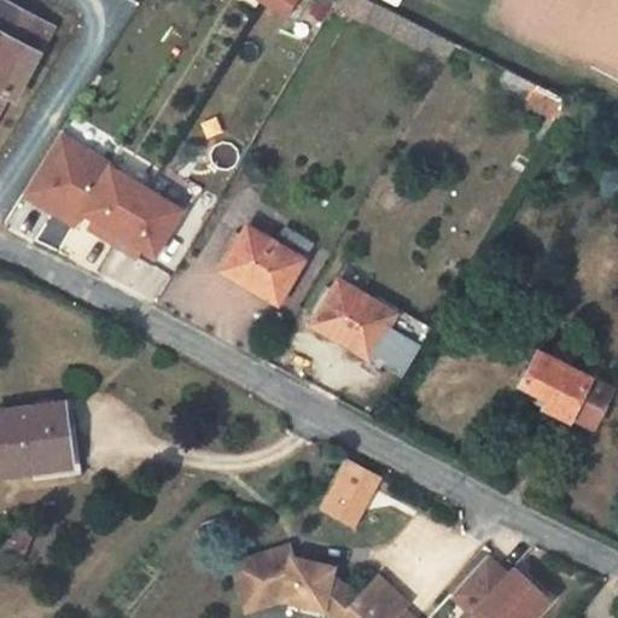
[(52,27),(1,0),(0,0),(0,106),(6,95),(12,98),(52,27)]
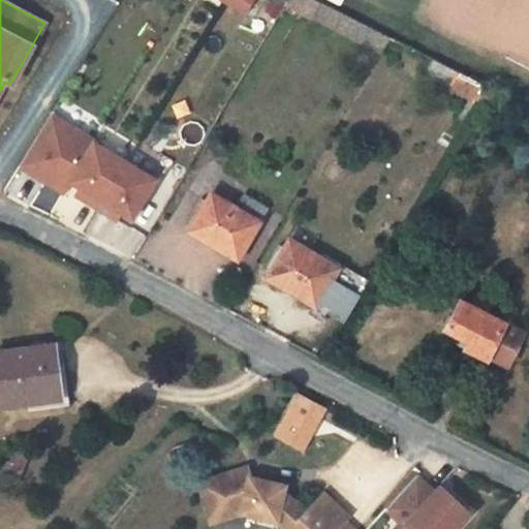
[(225,0),(249,13),(256,0),(225,0)]
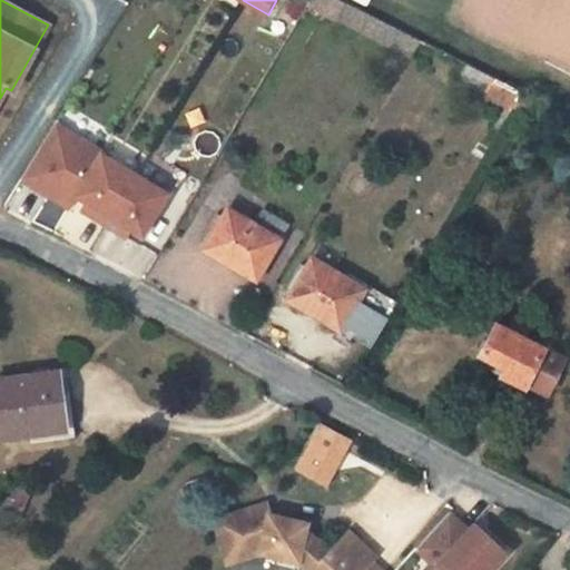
[(345,3),(337,0),(308,0),(306,5),(335,20),(345,3)]
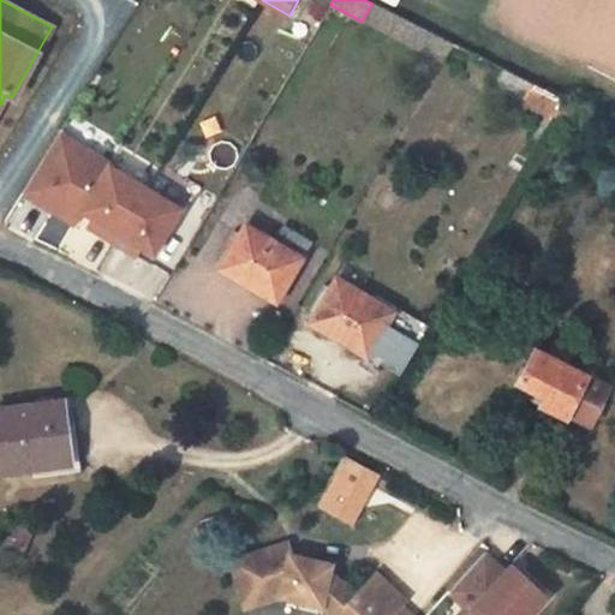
[(454,45),(445,61),(452,65),(461,48),(454,45)]
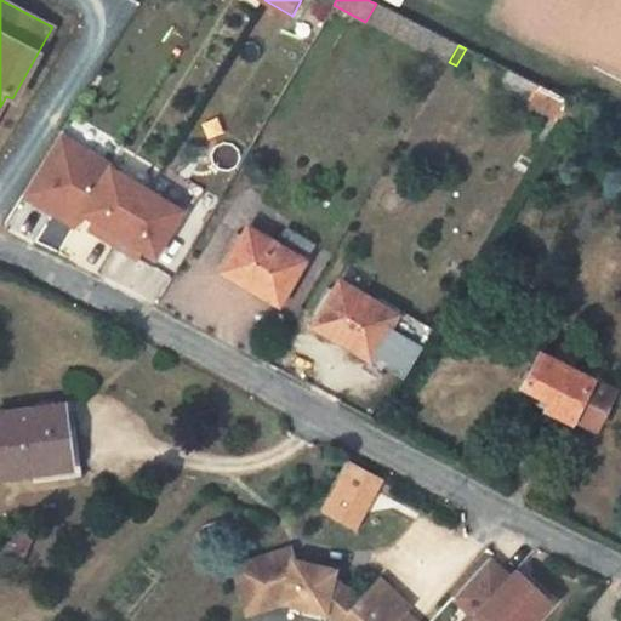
[(477,63),(480,56),(473,52),(469,58),(477,63)]
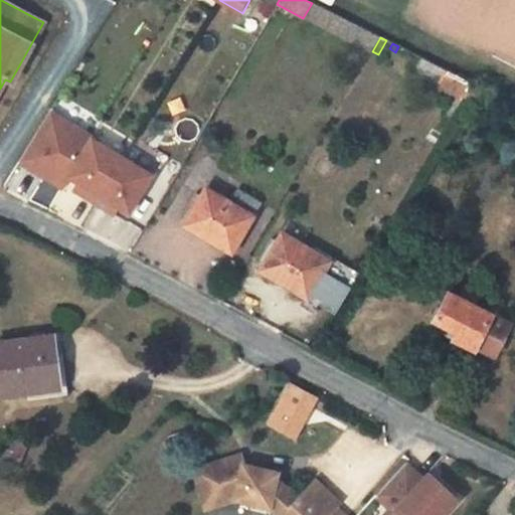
[(438,86),(446,70),(419,57),(412,71),(438,86)]
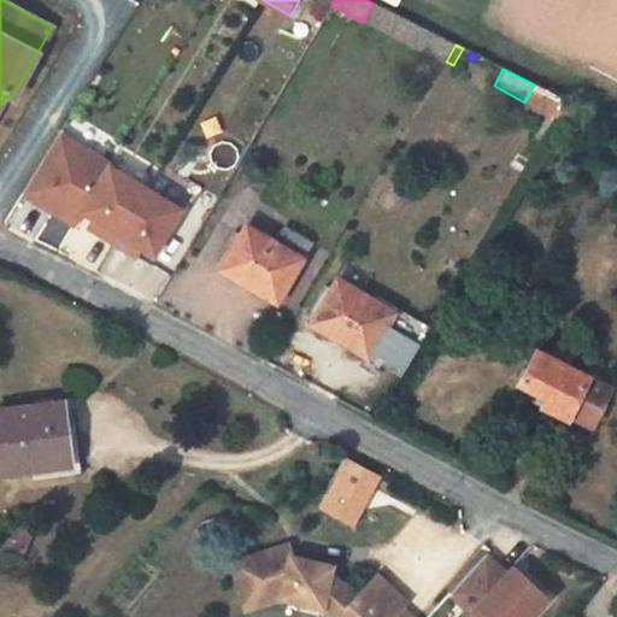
[(564,104),(565,101),(534,84),(524,103),(546,115),(556,119),(564,104)]
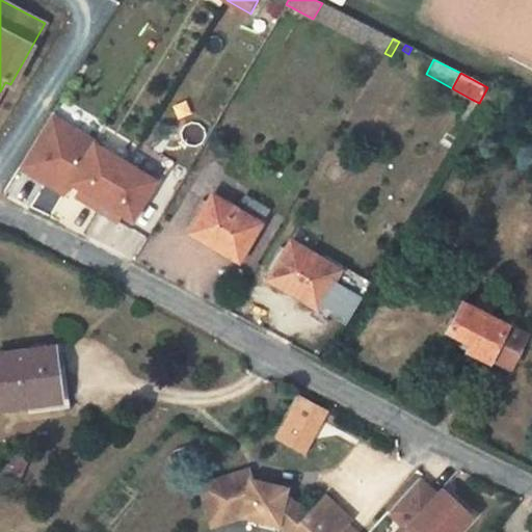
[(497,95),(486,89),(479,103),(489,108),(497,95)]
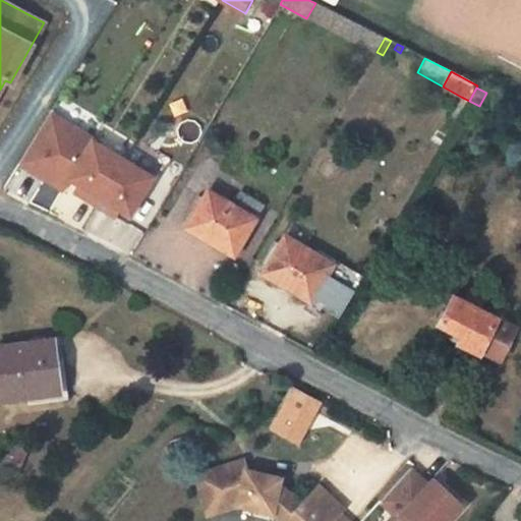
[(458,118),(469,101),(461,97),(451,114),(458,118)]
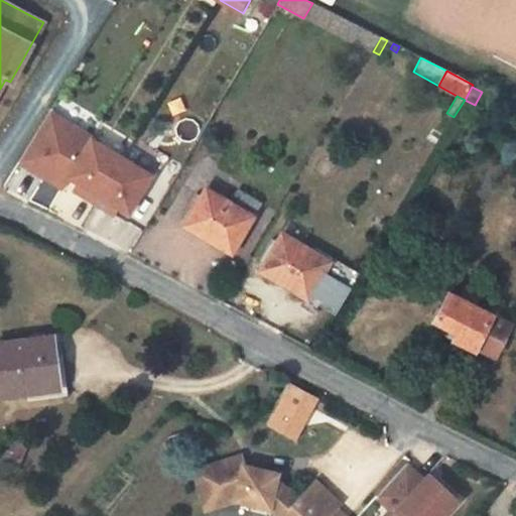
[(52,112),(21,164),(65,189),(71,178),(95,139),(96,138),(52,112)]
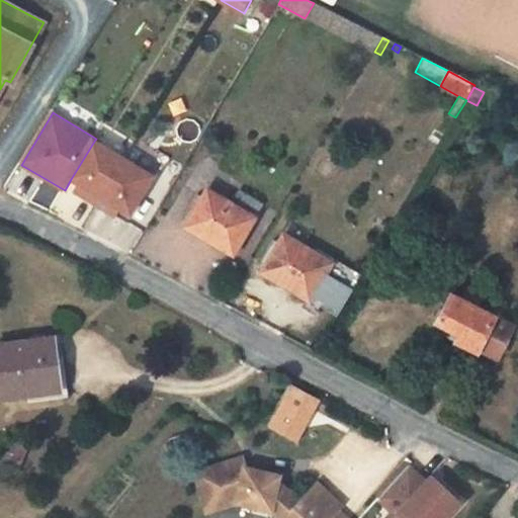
[(153,175),(95,140),(71,179),(82,185),(88,188),(83,195),(111,211),(115,204),(121,207),(131,213),(153,175)]
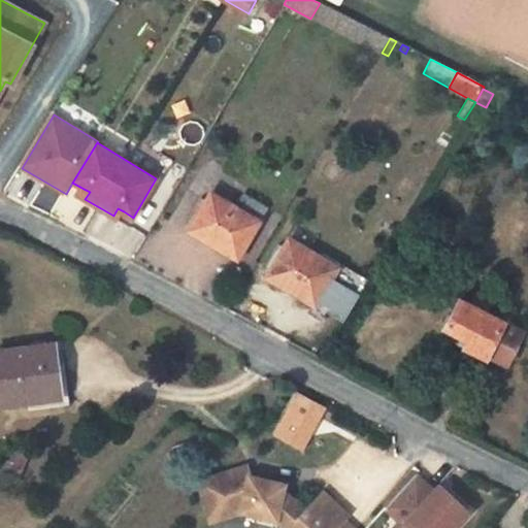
[(90,192),(84,189),(78,196),(85,199),(90,192)]
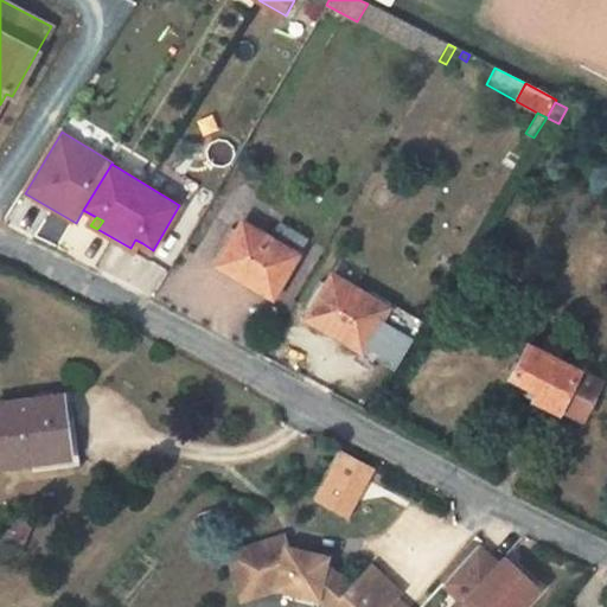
[(307,241),(281,224),(273,238),(244,222),(238,232),(234,238),(218,266),(273,298),(307,241)]
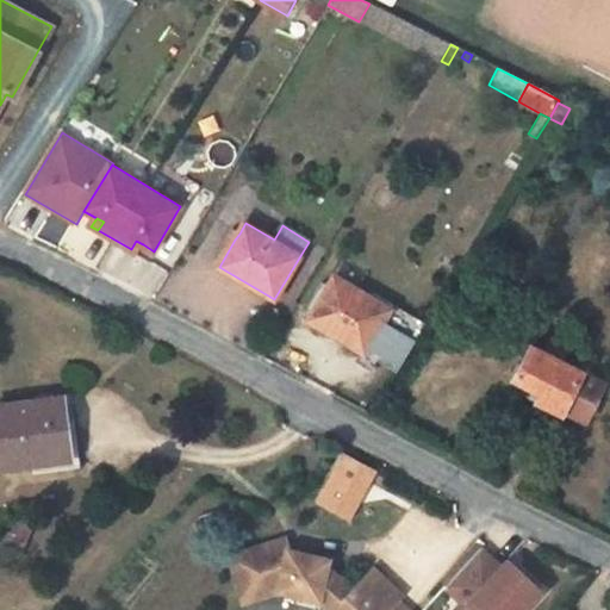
[(228,235),(235,240),(240,234),(231,228),(228,235)]
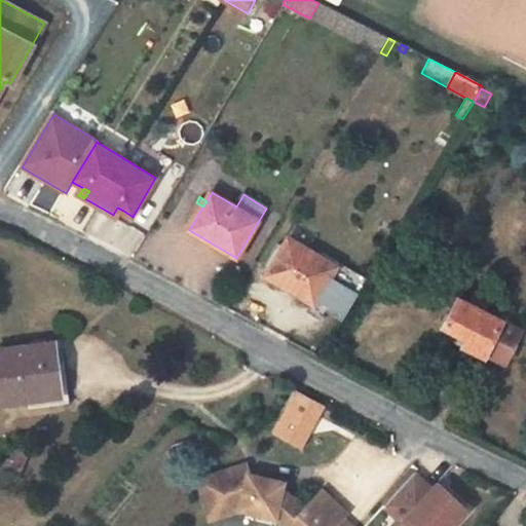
[(123,211),(117,208),(113,215),(119,218),(123,211)]
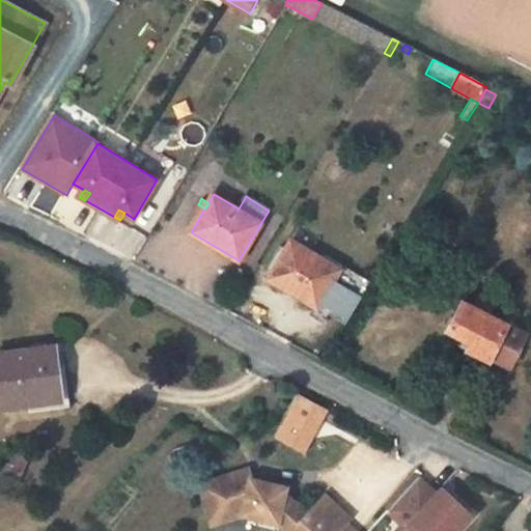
[(290,240),(286,248),(282,255),(269,279),(314,306),(316,307),(320,302),(339,270),(290,240)]
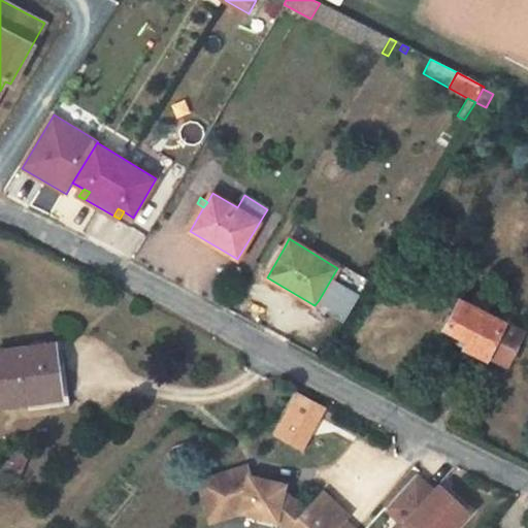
[(274,251),(281,254),(285,246),(278,243),(274,251)]
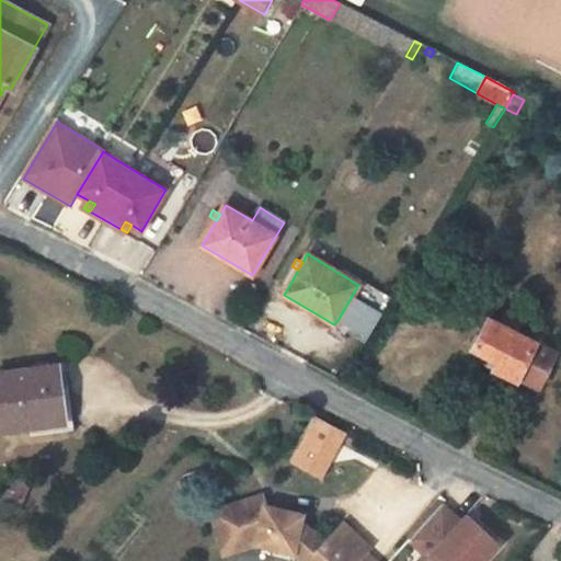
[(361,282),(358,285),(339,319),(369,338),(392,300),(361,282)]
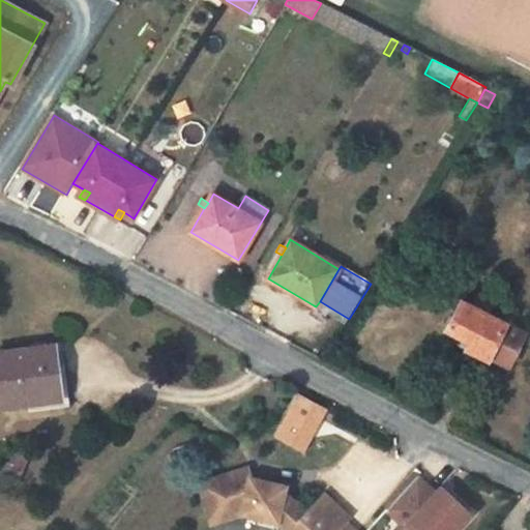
[(476,295),(470,306),(505,323),(511,313),(476,295)]
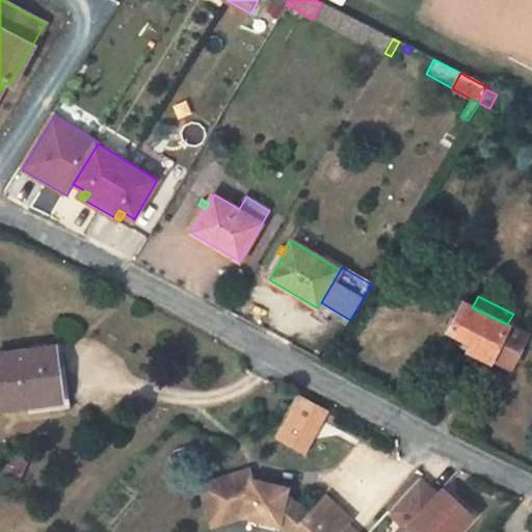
[(350,320),(321,302),(317,308),(328,315),(347,325),(350,320)]
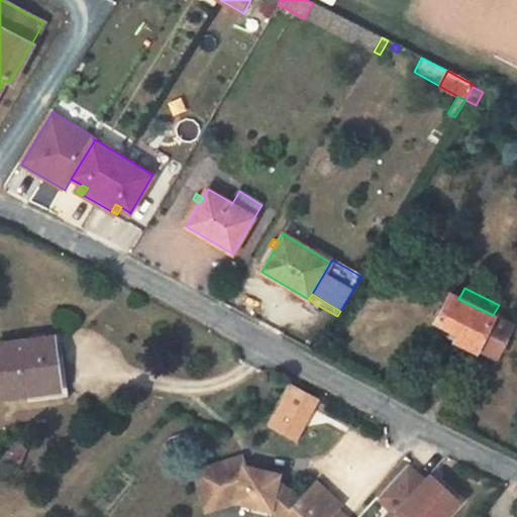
[(493,315),(458,299),(449,294),(434,323),(457,335),(453,342),(476,353),(478,348),(496,356),(516,314),(499,305),(493,315)]
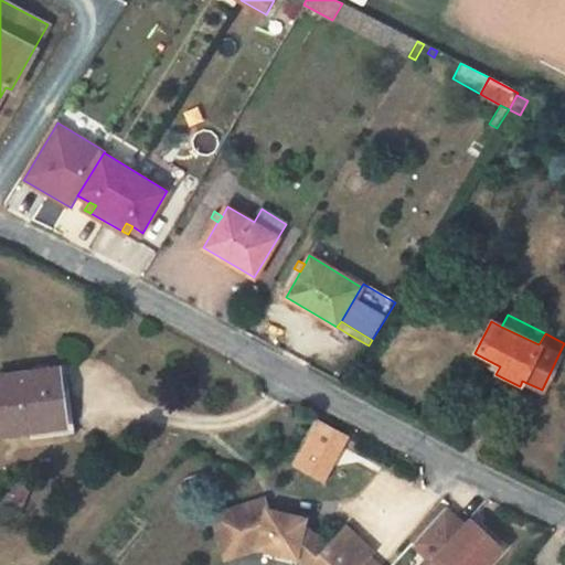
[(337,327),(334,326),(329,334),(343,343),(349,334),(337,327)]
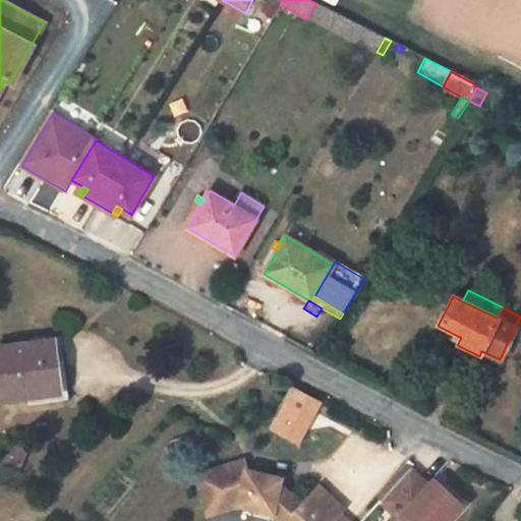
[(0,346),(0,391),(1,401),(29,397),(30,404),(67,399),(62,362),(56,362),(52,339),(0,346)]
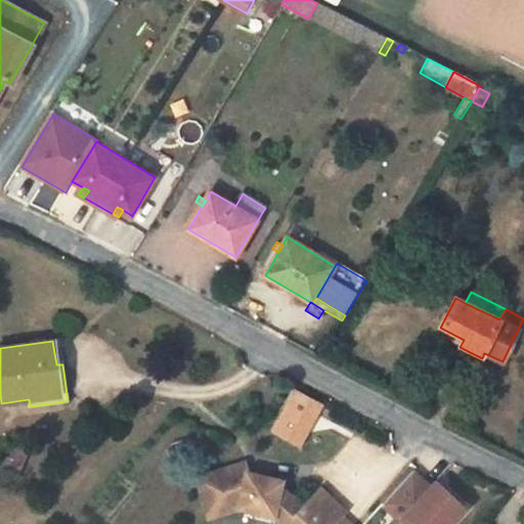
[(321,406),(296,393),(274,434),(300,447),(321,406)]
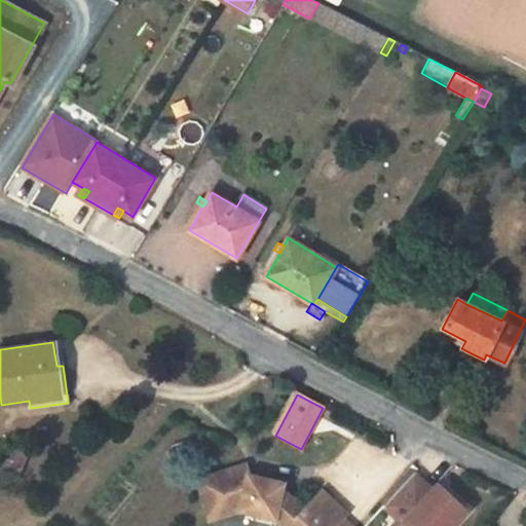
[(30,449),(14,443),(6,465),(22,472),(30,449)]
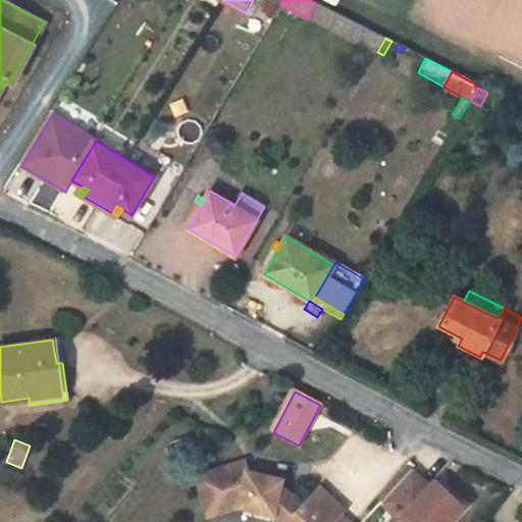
[(209,515),(240,506),(274,514),(283,521),(332,521),(345,510),(320,486),(303,505),(281,485),(282,479),(263,475),(262,478),(255,476),(256,473),(249,471),(246,461),(198,475),(209,515)]
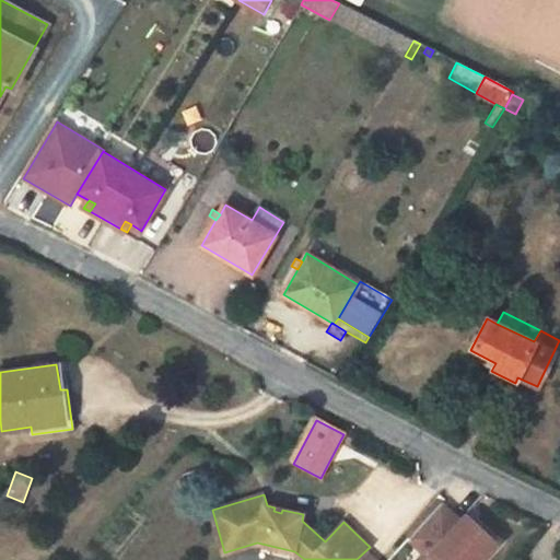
[(459,524),(439,506),(407,541),(422,556),(427,559),(481,559),(494,547),(479,534),(475,538),(459,524)]
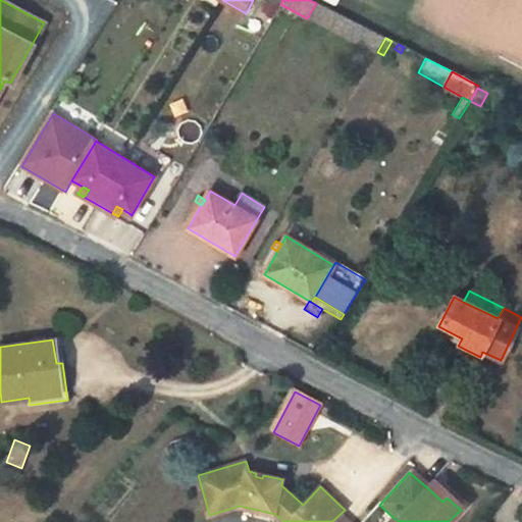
[(432,483),(428,488),(442,502),(447,498),(432,483)]
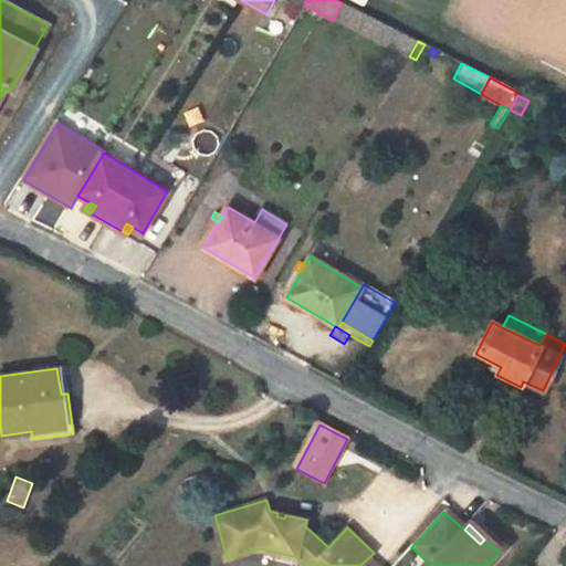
[(360,565),(388,565),(374,553),(360,565)]
